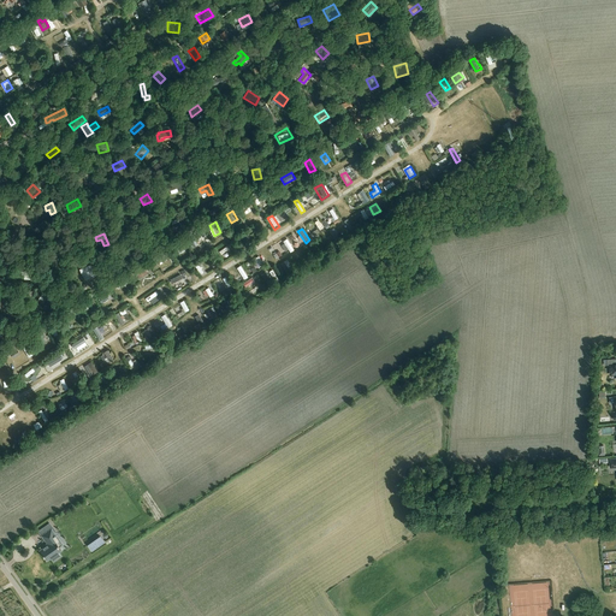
[(289,240),(282,244),(285,250),(289,248),(291,252),(294,249),(289,240)]
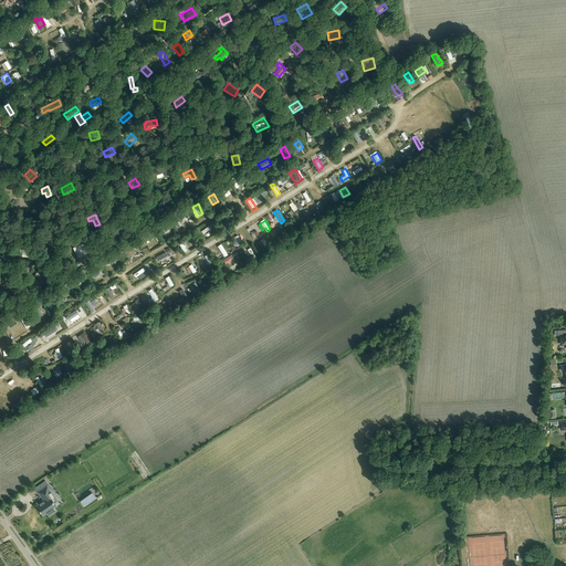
[(165,221),(159,224),(165,233),(170,230),(165,221)]
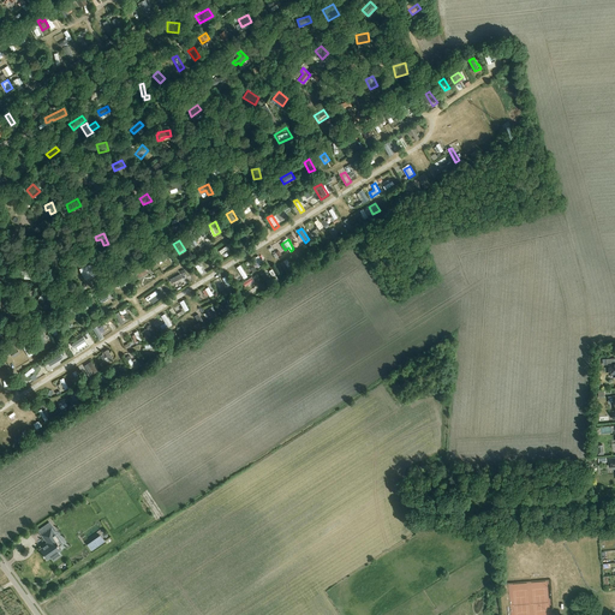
[(126,264),(138,256),(136,252),(133,255),(130,250),(126,254),(130,258),(125,262),(126,264)]
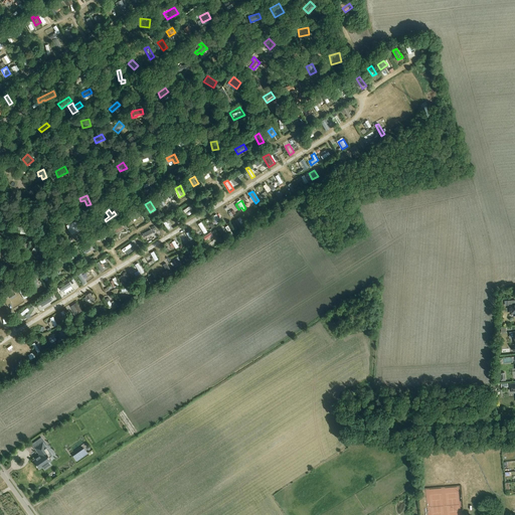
[(129,214),(132,219),(138,215),(135,210),(129,214)]
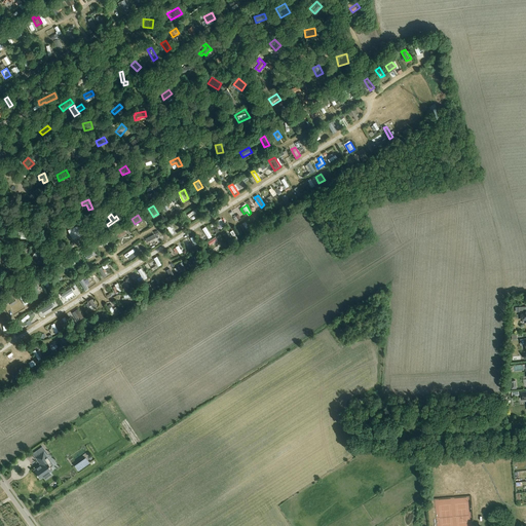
[(221,219),(217,222),(222,229),(226,226),(221,219)]
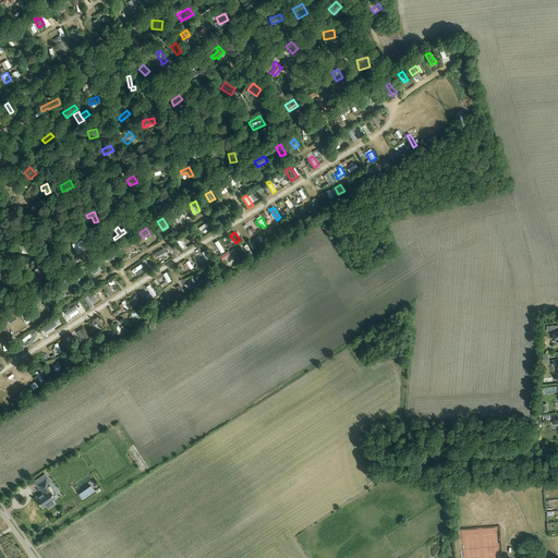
[(261,233),(255,237),(263,247),(267,244),(261,233)]
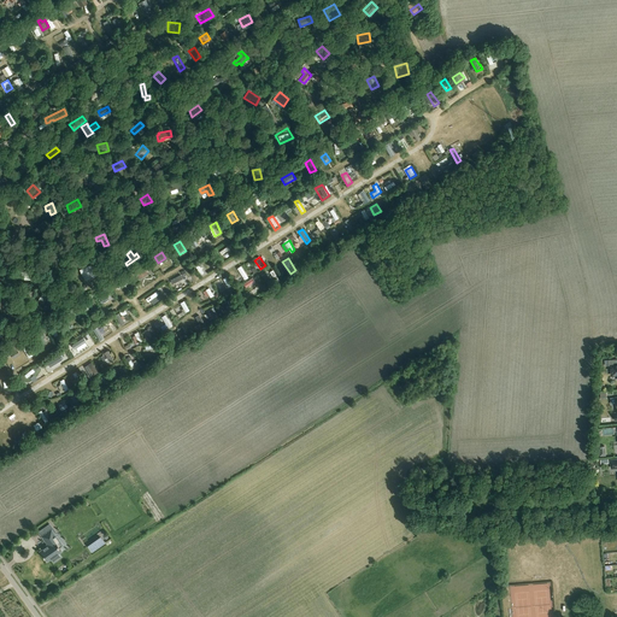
[(134,272),(139,280),(150,272),(147,270),(152,266),(150,263),(134,272)]
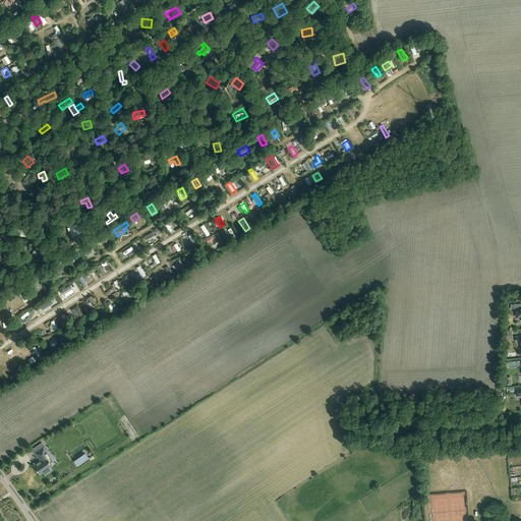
[(168,223),(164,225),(170,234),(173,232),(168,223)]
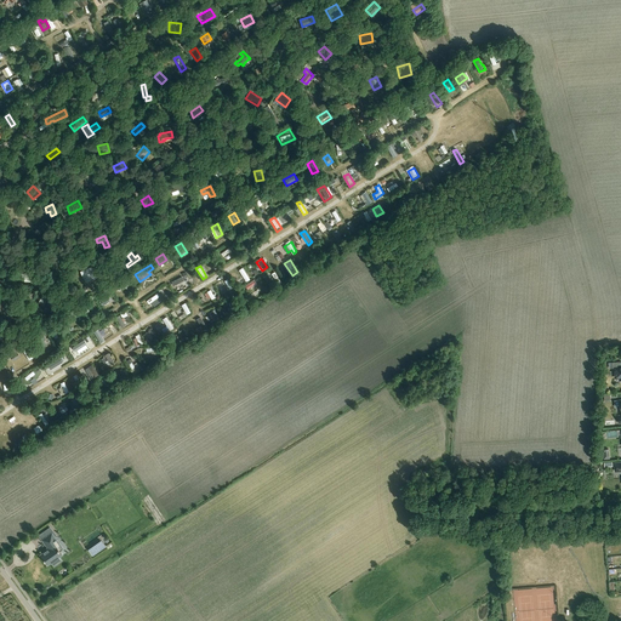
[(92,267),(80,272),(83,278),(89,275),(91,280),(97,278),(92,267)]
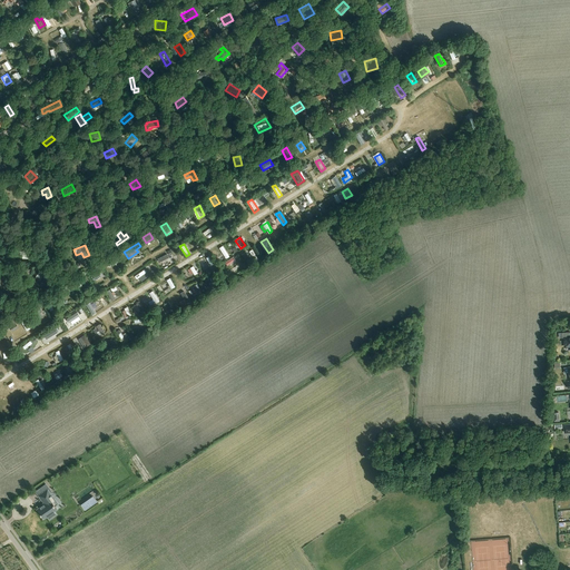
[(222,247),(218,251),(224,259),(228,256),(222,247)]
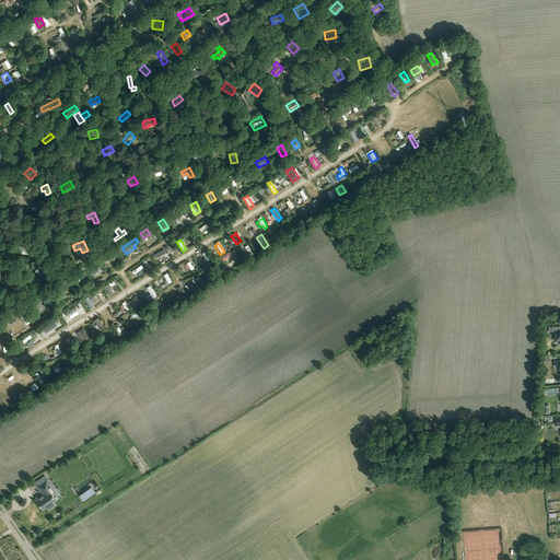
[(245,245),(238,251),(243,256),(249,252),(245,245)]
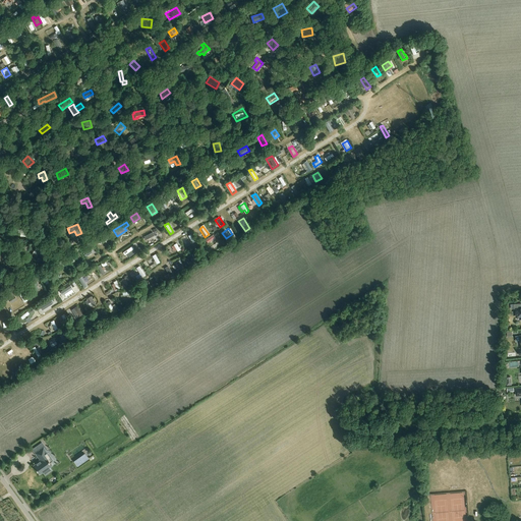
[(92,253),(89,247),(83,249),(87,255),(92,253)]
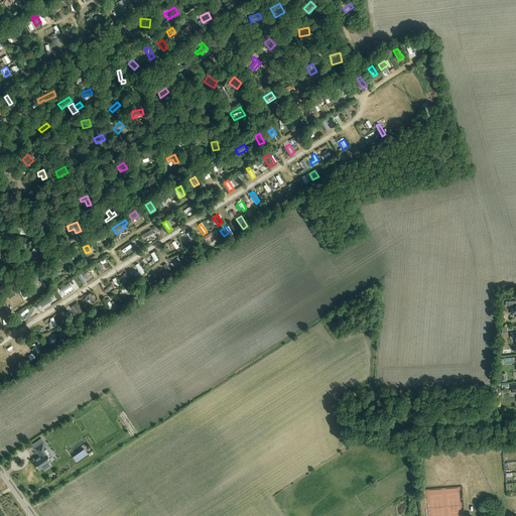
[(37,259),(43,252),(39,249),(37,253),(32,250),(30,253),(37,259)]
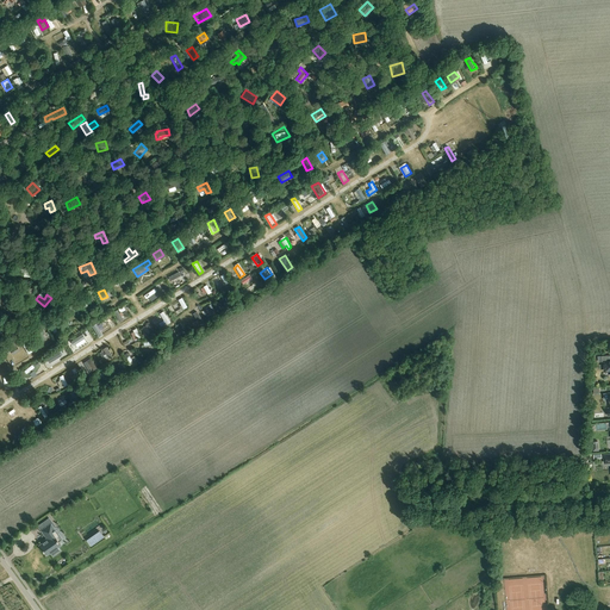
[(225,296),(219,299),(225,309),(231,305),(225,296)]
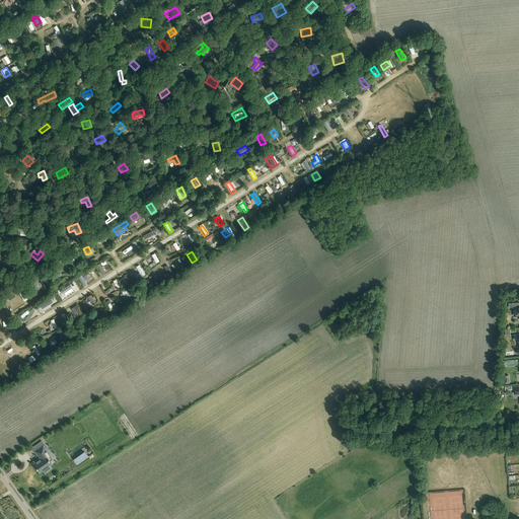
[(58,261),(56,264),(62,270),(64,267),(58,261)]
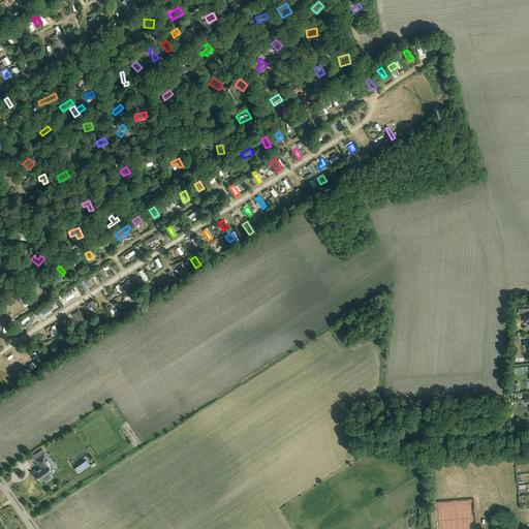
[(98,272),(103,279),(107,277),(105,275),(102,269),(98,272)]
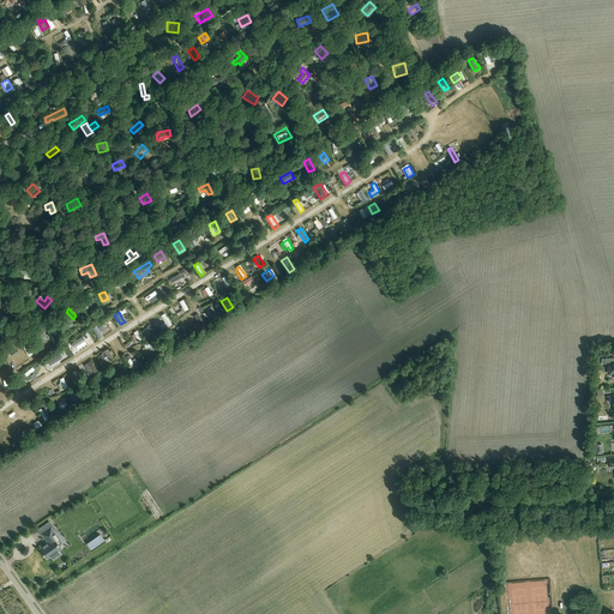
[(199,323),(192,327),(194,331),(205,324),(198,313),(194,315),(199,323)]
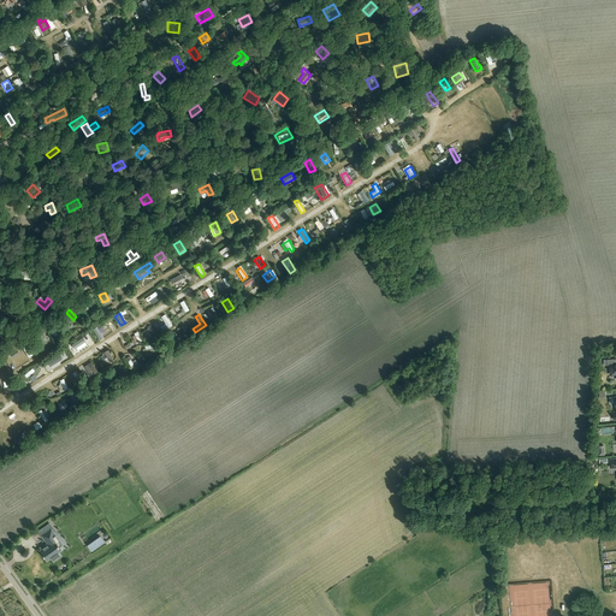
[(150,325),(148,326),(148,329),(144,330),(147,336),(149,335),(150,337),(155,335),(150,325)]
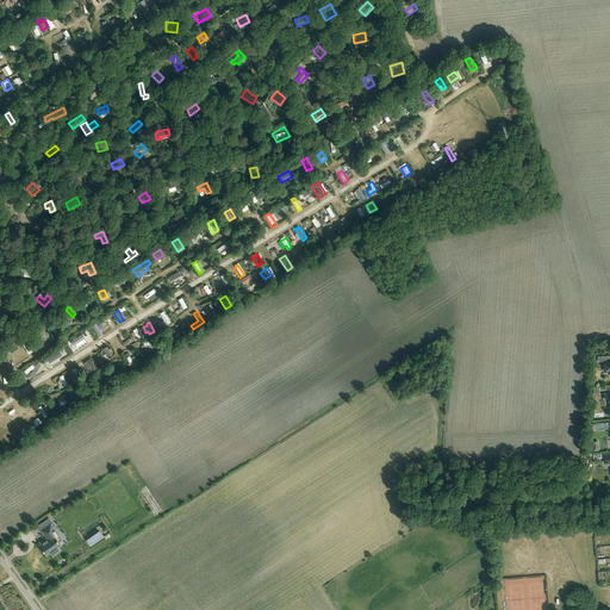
[(45,332),(42,327),(35,331),(41,342),(45,338),(43,334),(45,332)]
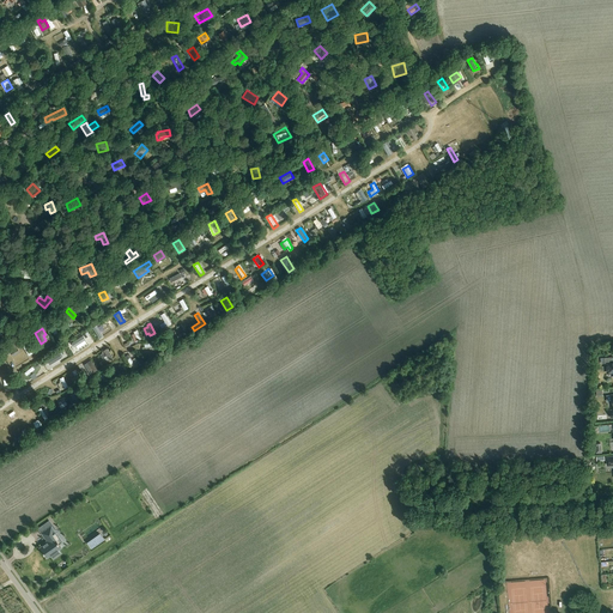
[(84,338),(76,343),(79,347),(87,341),(84,338)]
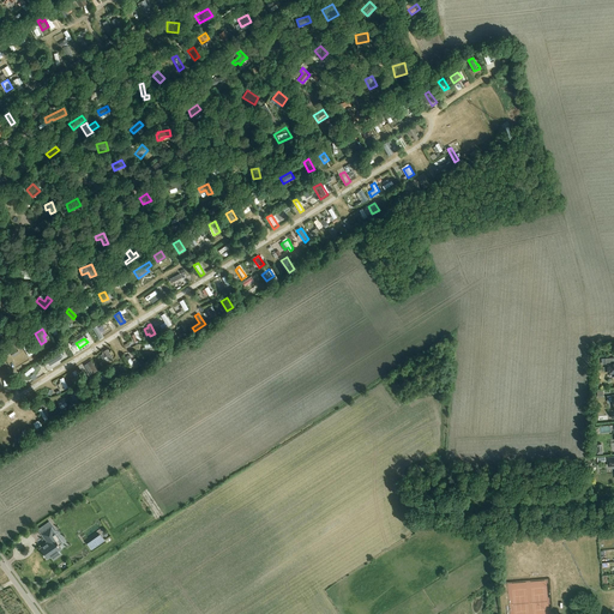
[(19,347),(18,343),(11,347),(12,350),(10,351),(13,357),(20,354),(18,348),(19,347)]
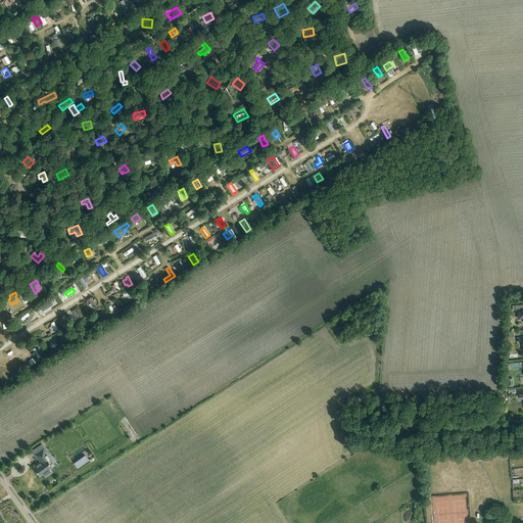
[(22,293),(19,295),(25,303),(28,301),(22,293)]
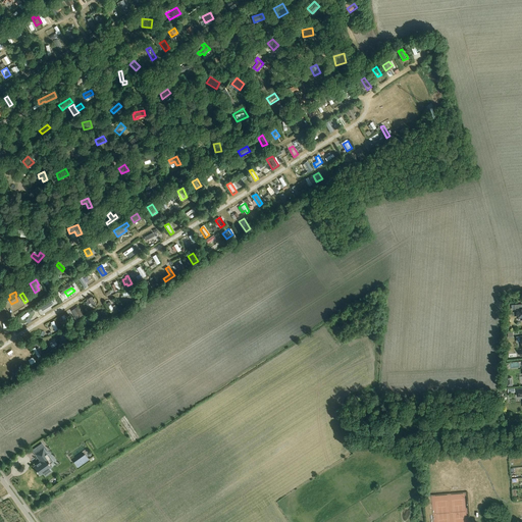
[(91,296),(87,298),(89,301),(85,303),(87,306),(91,304),(93,308),(97,305),(91,296)]
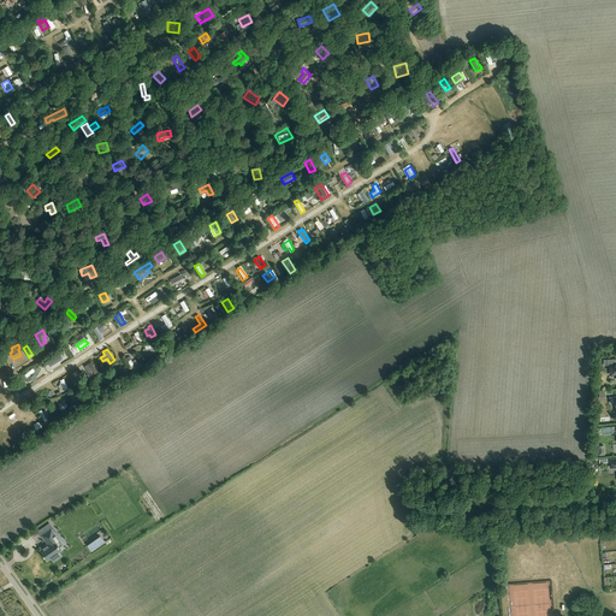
[(131,360),(128,362),(131,368),(130,368),(134,373),(140,369),(136,365),(135,366),(131,360)]
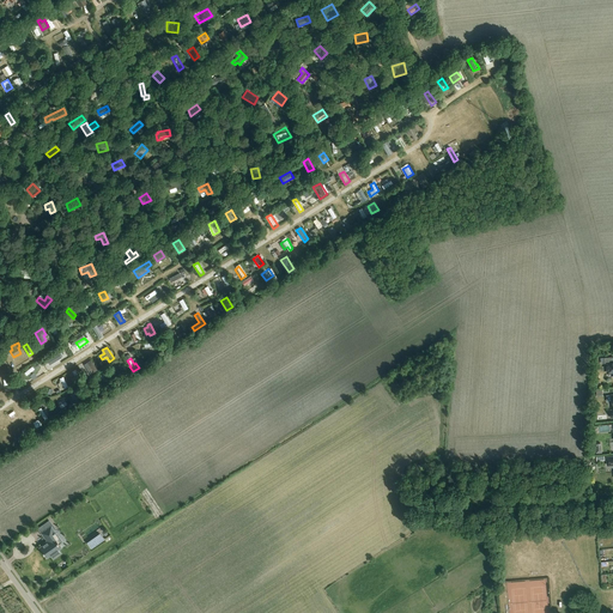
[(91,359),(87,363),(93,374),(98,370),(91,359)]
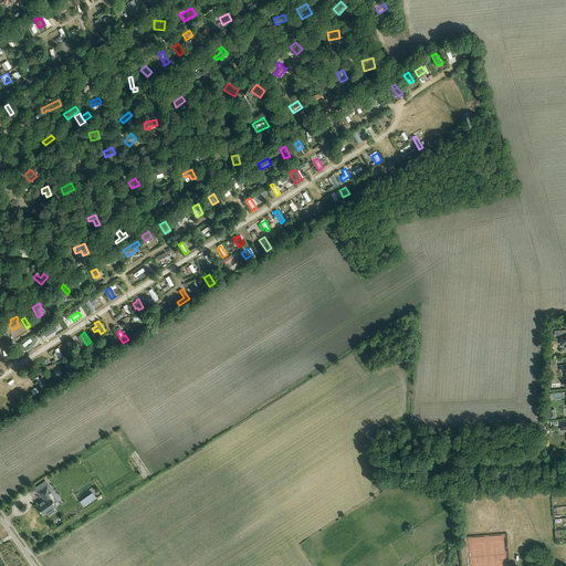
[(54,355),(56,362),(61,359),(60,357),(63,356),(59,348),(55,350),(56,352),(55,353),(55,354),(54,355)]
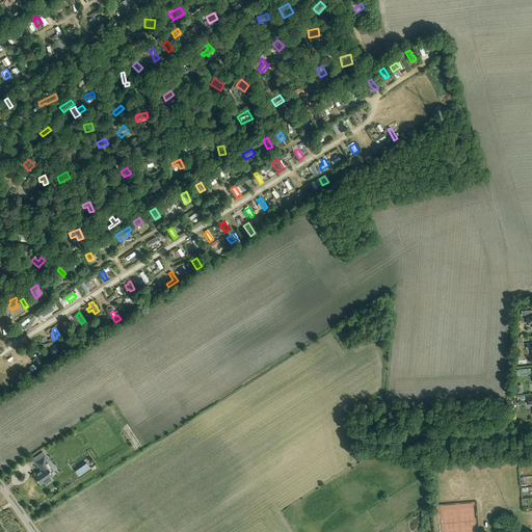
[(65,340),(59,342),(62,349),(69,346),(65,340)]
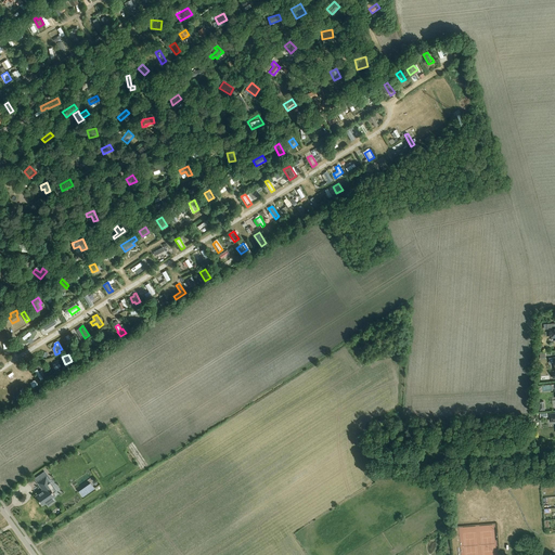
[(57,360),(51,362),(55,370),(61,368),(57,360)]
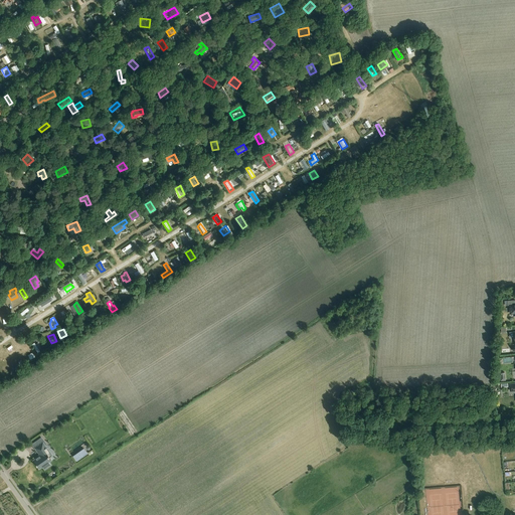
[(35,343),(32,345),(38,353),(44,350),(39,343),(36,345),(35,343)]
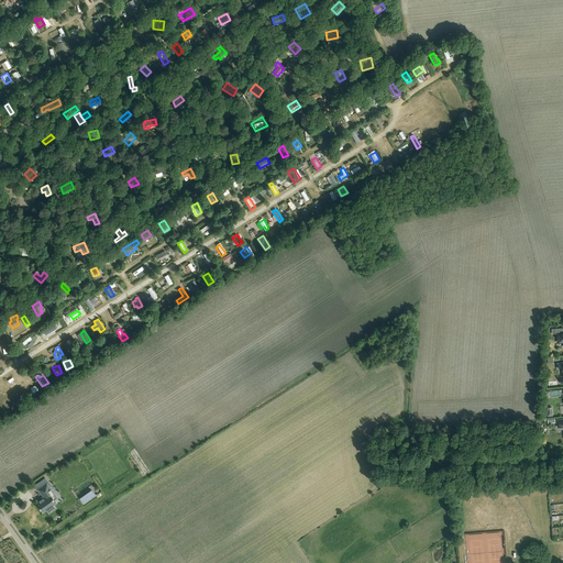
[(37,503),(39,505),(44,512),(48,508),(48,507),(51,505),(52,506),(57,503),(53,496),(55,494),(50,485),(46,478),(40,483),(44,488),(40,492),(43,495),(45,497),(37,503)]
